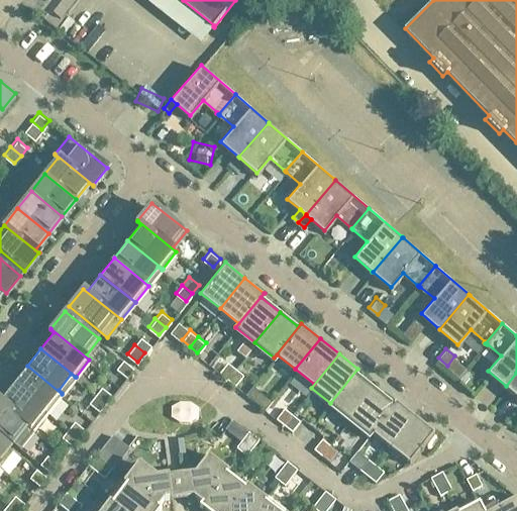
[(126,375),(133,366),(123,358),(116,367),(126,375)]
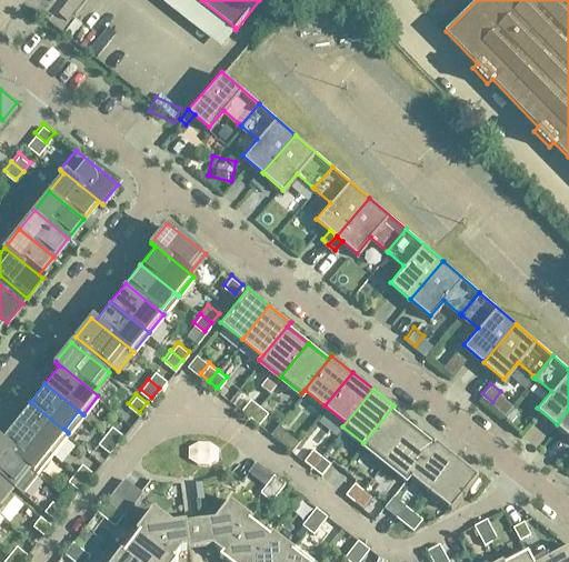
[(250,414),(259,403),(250,395),(241,407),(250,414)]
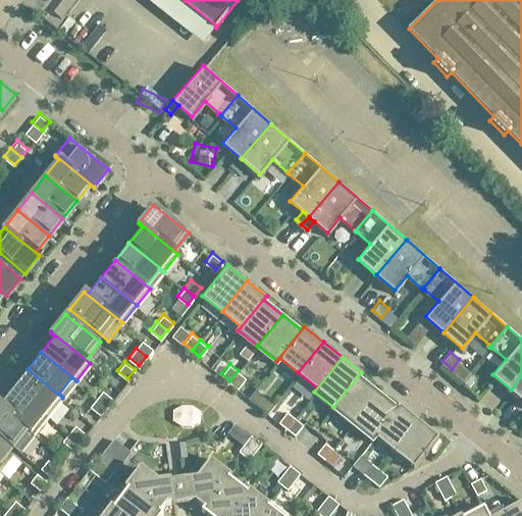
[(62,398),(28,369),(13,387),(48,414),(62,398)]
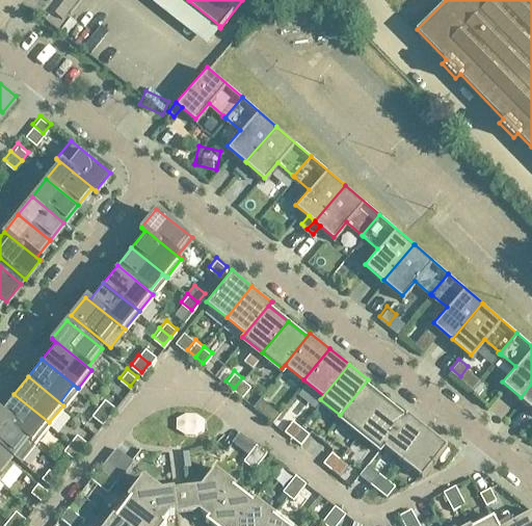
[(242,394),(250,384),(242,377),(234,388),(242,394)]
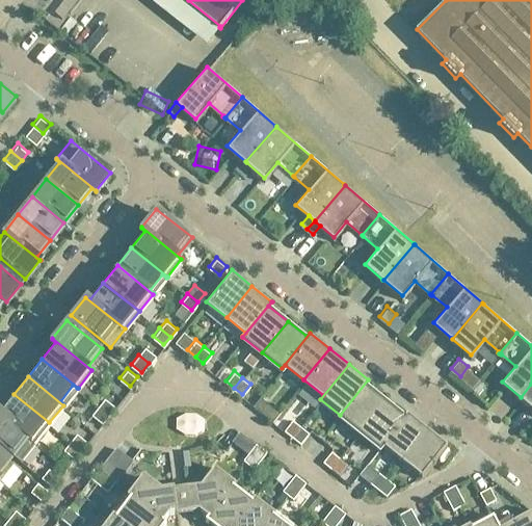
[(360,430),(384,399),(366,384),(369,379),(368,379),(340,415),(360,430)]
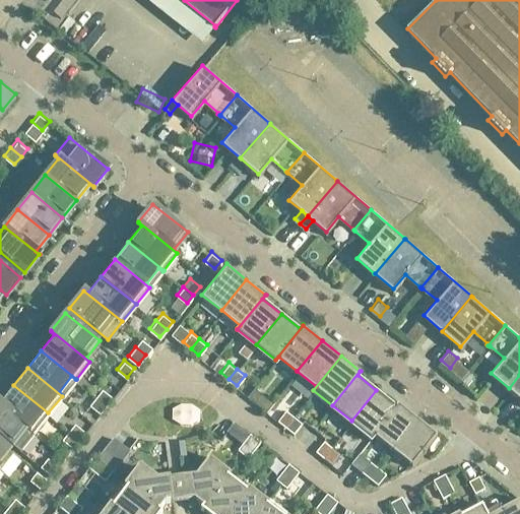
[(519,375),(509,388),(519,397),(519,375)]
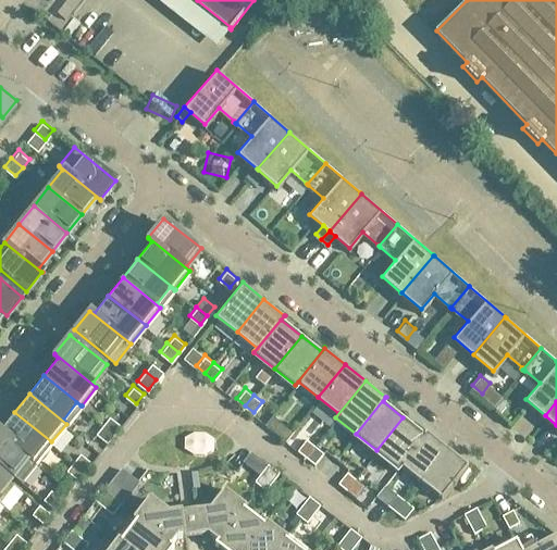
[(0,429),(37,460),(51,442),(51,441),(14,412),(0,429),(0,428),(0,429)]
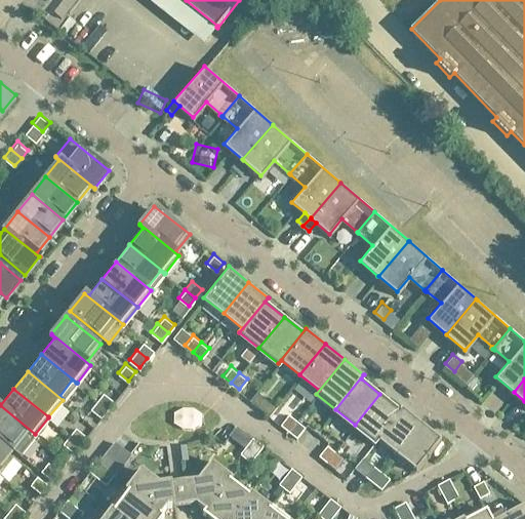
[(114,399),(103,391),(96,399),(107,407),(114,399)]
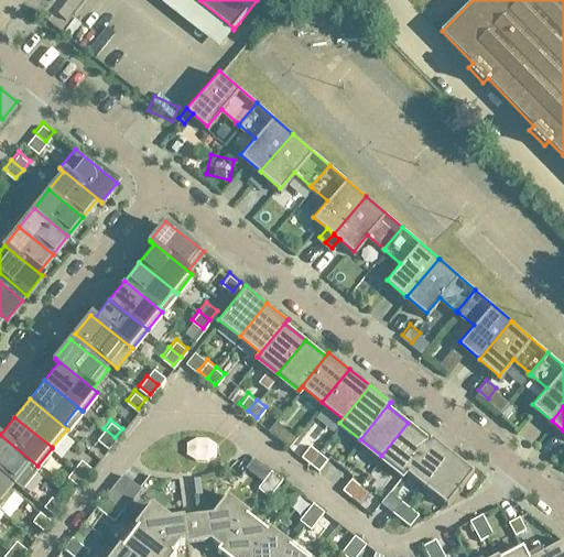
[(401,472),(432,435),(431,434),(427,438),(408,423),(381,456),(401,472)]
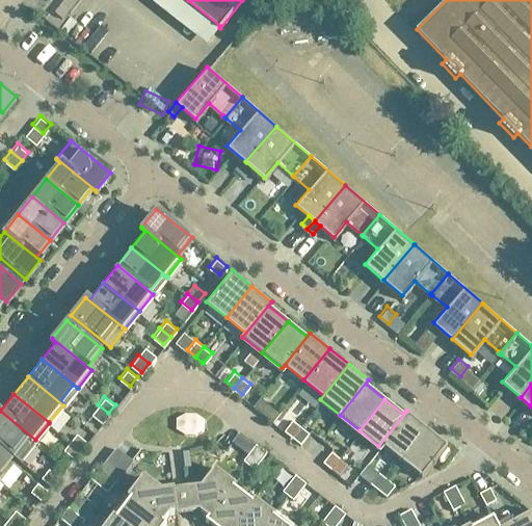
[(269,401),(262,411),(272,418),(280,410),(269,401)]
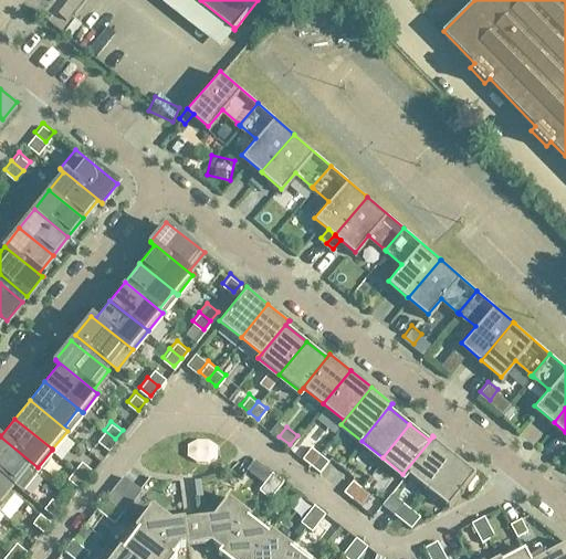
[(108,447),(115,439),(104,430),(97,439),(108,447)]
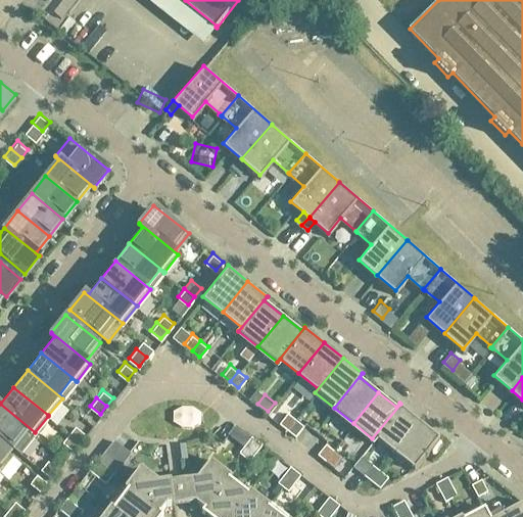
[(35,432),(0,404),(0,433),(20,451),(35,432)]
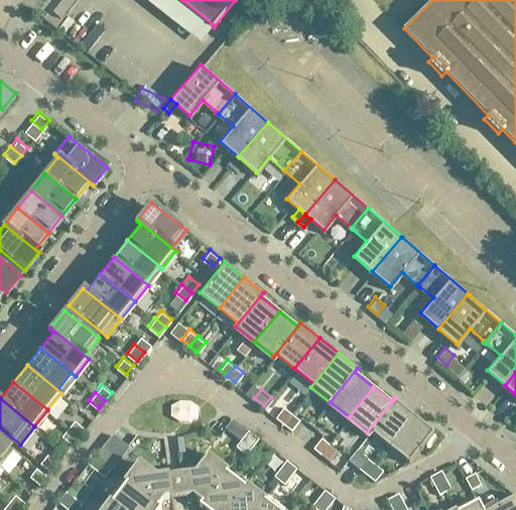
[(389,443),(414,413),(395,398),(367,432),(368,433),(371,429),(389,443)]
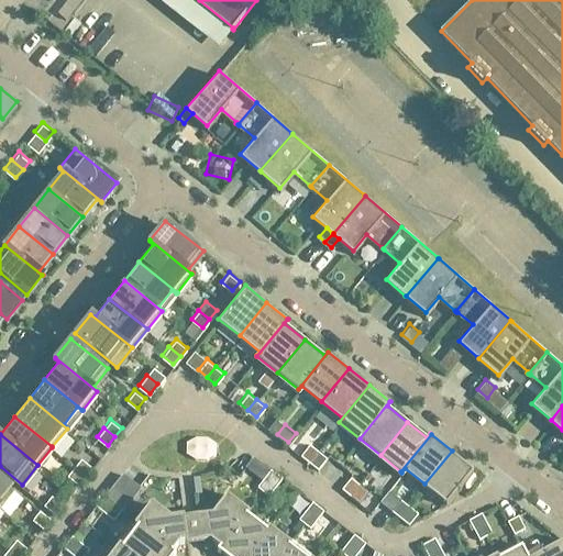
[(309,459),(318,448),(309,441),(300,453),(309,459)]
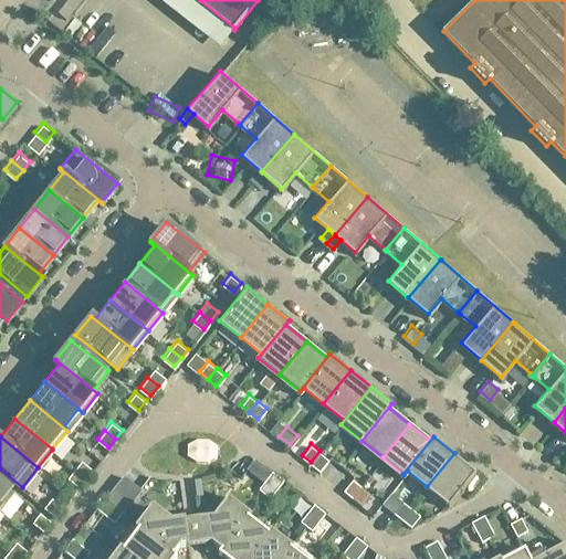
[(320,468),(328,457),(320,451),(311,462),(320,468)]
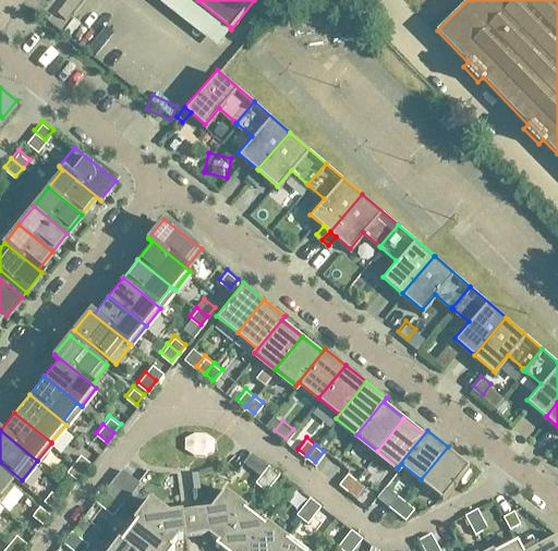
[(441,497),(469,463),(448,447),(421,479),(441,497)]
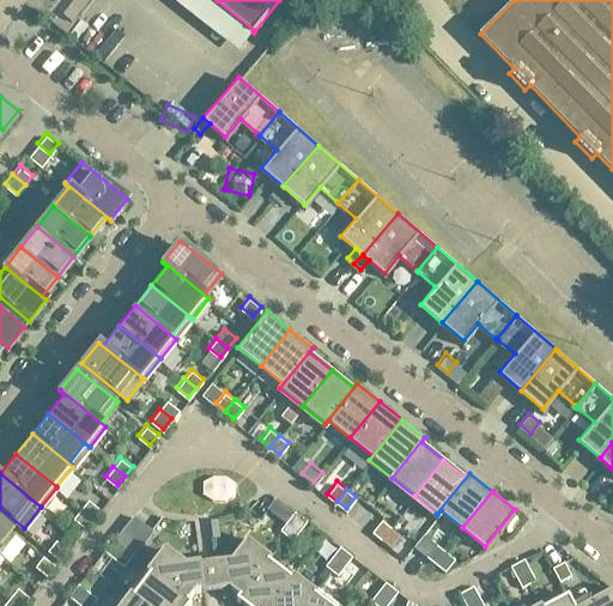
[(92,515),(101,507),(87,496),(80,505),(92,515)]
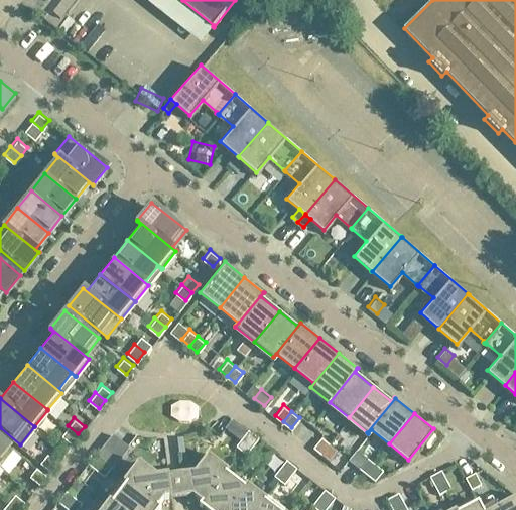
[(78,433),(68,425),(61,433),(72,441),(78,433)]
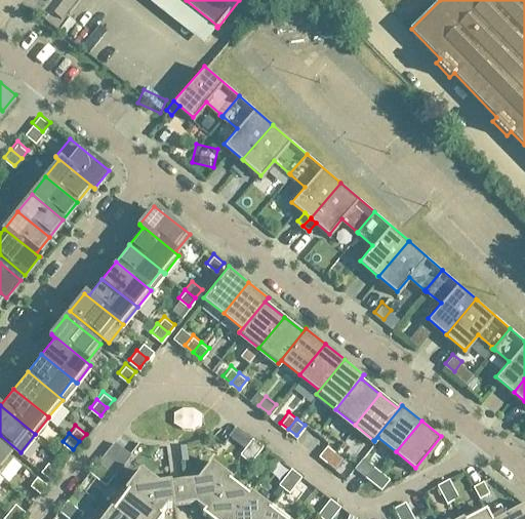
[(252,435),(246,443),(256,451),(263,443),(252,435)]
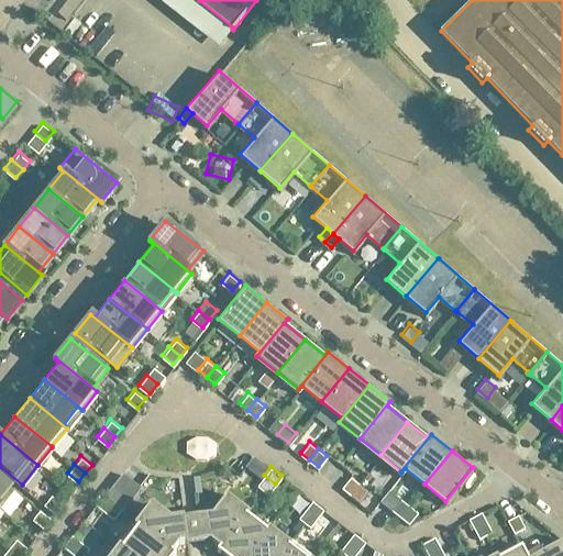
[(351,492),(360,481),(351,474),(342,486),(351,492)]
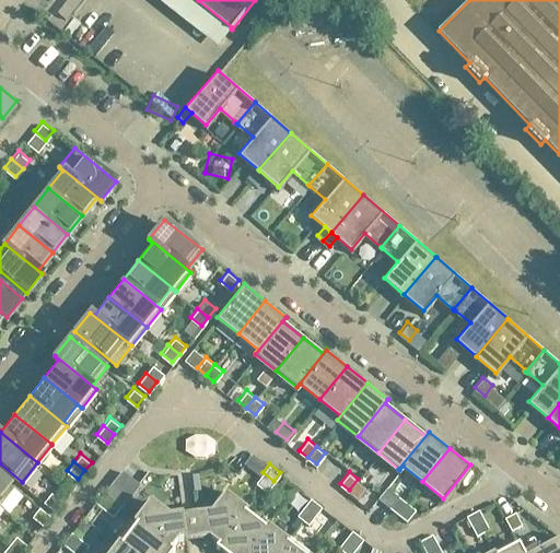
[(0,503),(0,499),(13,483),(0,472),(0,504),(2,506),(3,505),(0,503)]
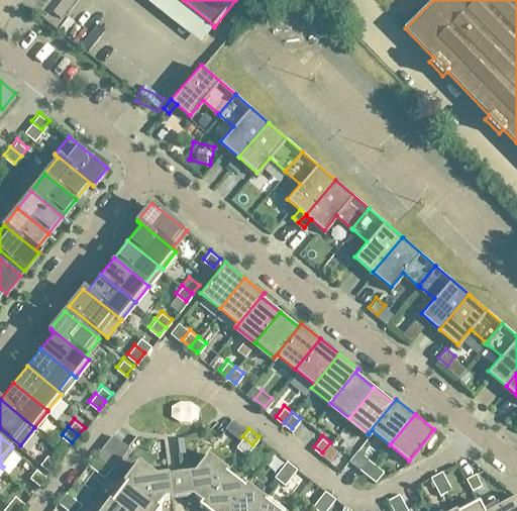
[(246,452),(252,444),(242,436),(236,444),(246,452)]
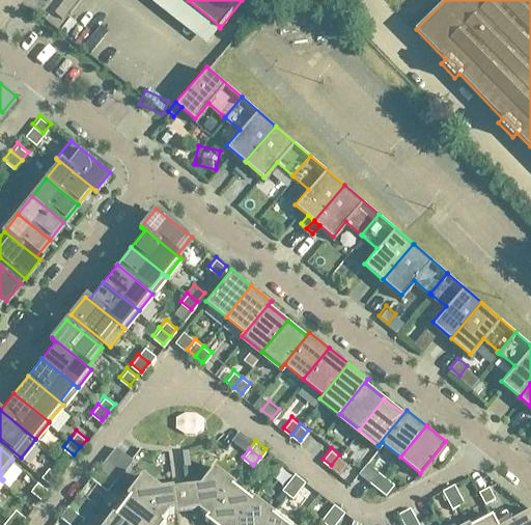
[(338,471),(347,461),(339,454),(331,465),(338,471)]
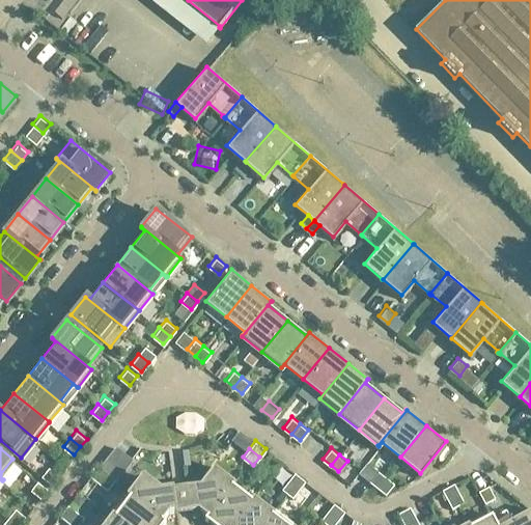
[(205,516),(234,478),(214,463),(199,480),(179,484),(174,484),(174,486),(173,486),(176,506),(177,506),(177,508),(184,507),(197,505),(206,513),(204,516),(205,516)]
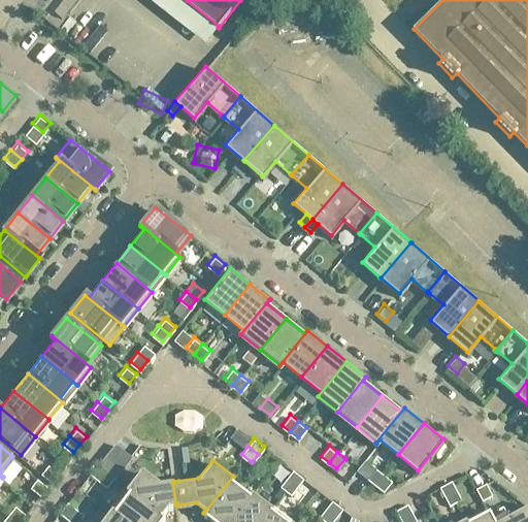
[(98,478),(106,467),(98,461),(90,471),(98,478)]
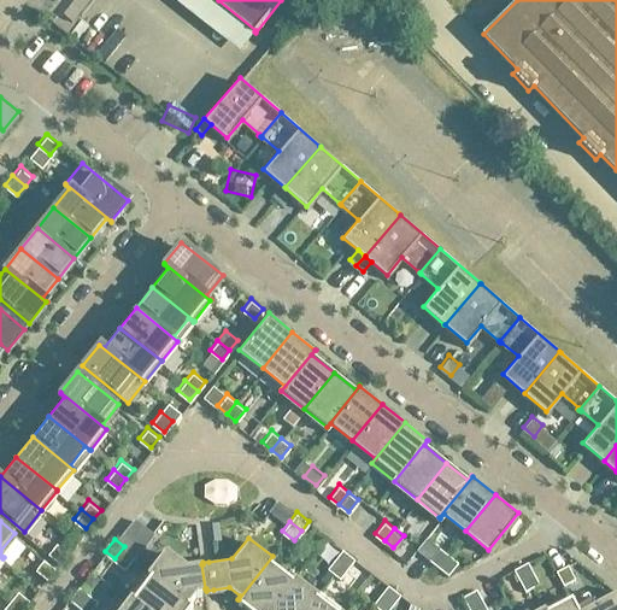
[(60,561),(69,550),(56,540),(47,551),(60,561)]
